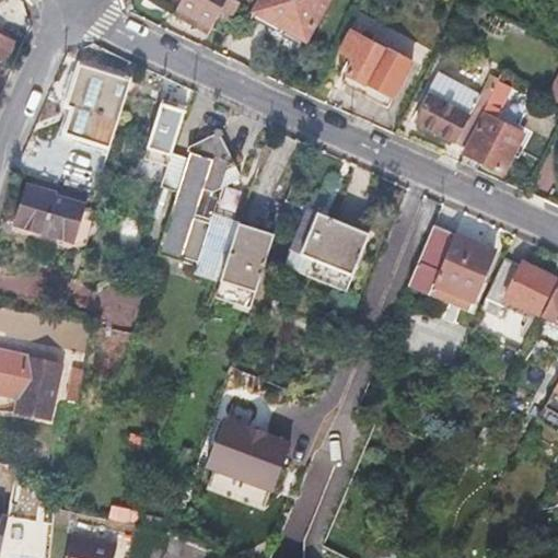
[(182,0),(174,14),(208,33),(219,13),(232,21),(243,0),(182,0)]
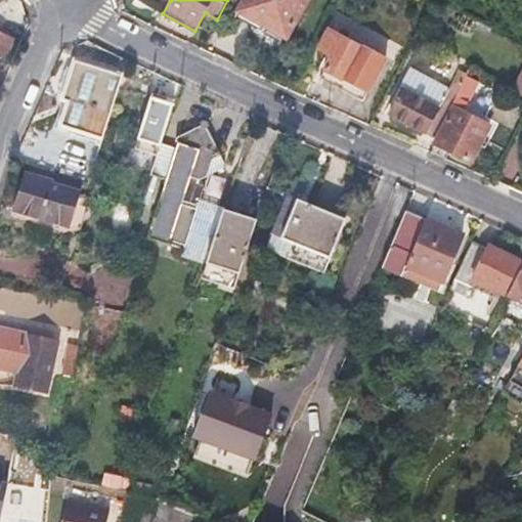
[(266,26),(277,32),(289,37),(309,0),(244,0),(243,3),(270,18),(266,26)]
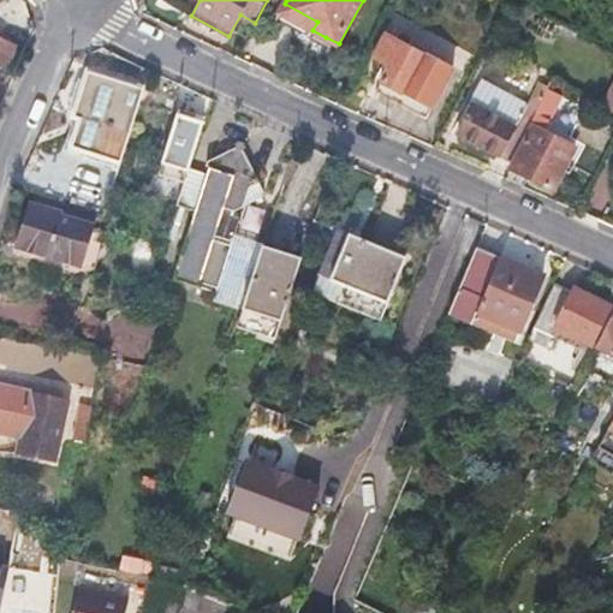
[(285,4),(278,18),(309,36),(313,30),(317,22),(285,4)]
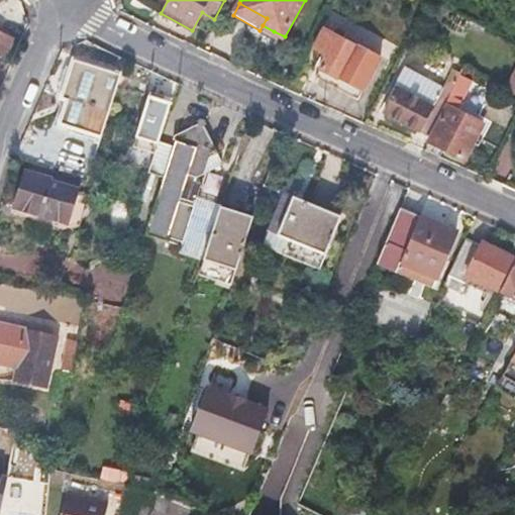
[(327,53),(316,74),(334,84),(335,82),(361,96),(382,57),(357,42),(355,45),(343,39),(347,31),(334,24),(330,31),(326,29),(317,46),(327,53)]
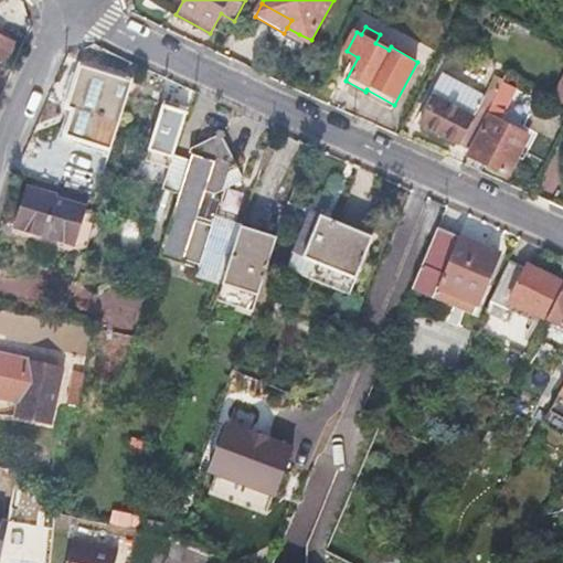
[(0,33),(0,54),(8,59),(16,41),(0,33)]
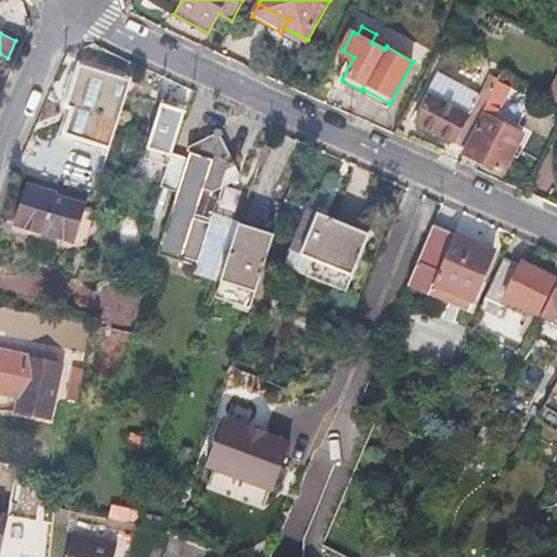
[(81,66),(78,79),(81,80),(84,81),(89,68),(81,66)]
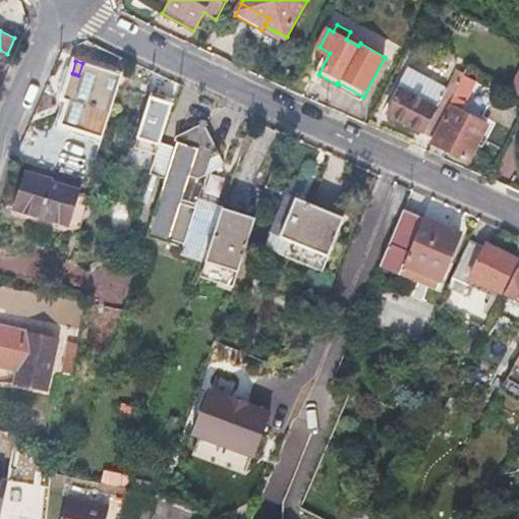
[(78,75),(75,74),(72,73),(64,97),(69,98),(68,100),(112,114),(123,75),(82,63),(78,75)]
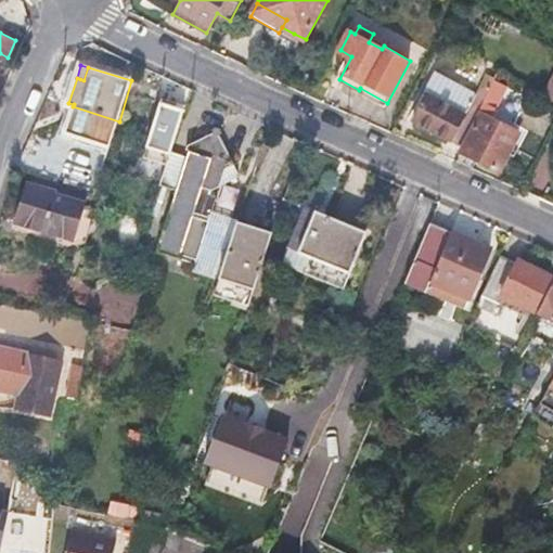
[(415,121),(452,141),(475,98),(433,75),(415,106),(421,110),(415,121)]
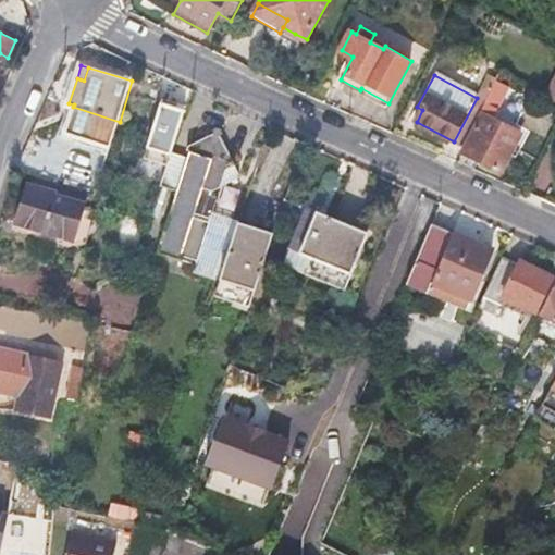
[(483,116),(466,153),(484,162),(502,171),(512,150),(517,152),(526,131),(498,119),(504,108),(515,112),(520,101),(502,93),(496,101),(491,99),(488,105),(482,115),(483,116)]
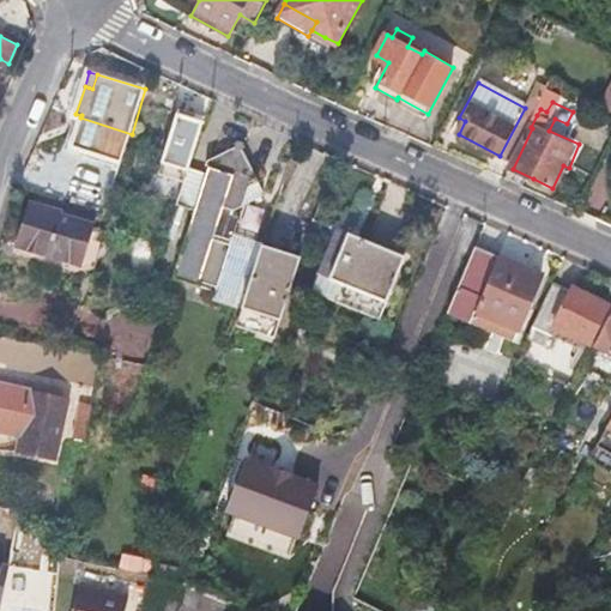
[(537,115),(525,108),(500,156),(513,163),(531,127),(537,115)]
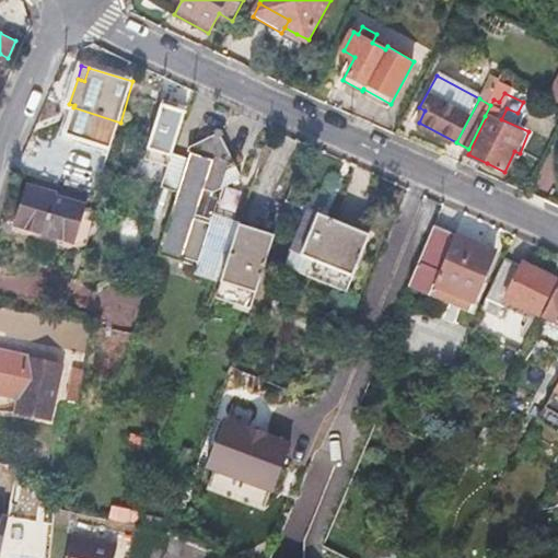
[(152,149),(174,155),(176,146),(187,111),(164,105),(152,149)]
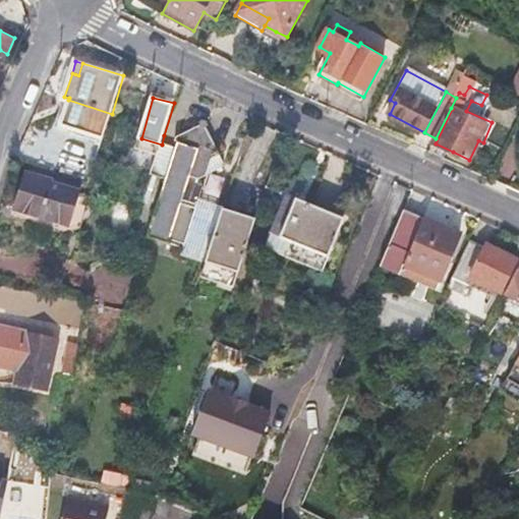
[(189,240),(200,208),(211,176),(206,169),(223,159),(224,155),(210,124),(212,118),(205,116),(203,121),(178,134),(176,139),(164,135),(162,145),(153,172),(165,176),(147,230),(152,235),(183,245),(189,240)]
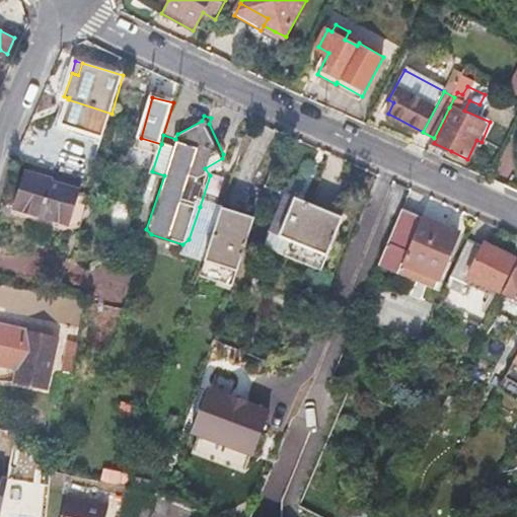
[(451,151),(434,143),(431,151),(447,158),(451,151)]
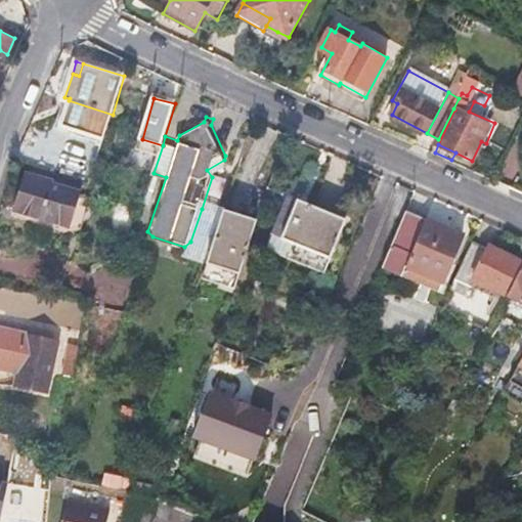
[(42,147),(37,166),(90,179),(94,161),(42,147)]
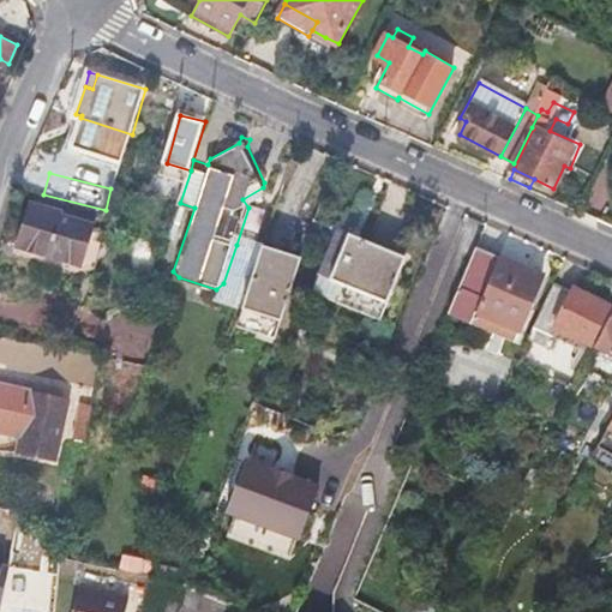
[(33,247),(51,253),(69,259),(79,222),(48,211),(49,208),(19,198),(5,245),(30,253),(33,247)]
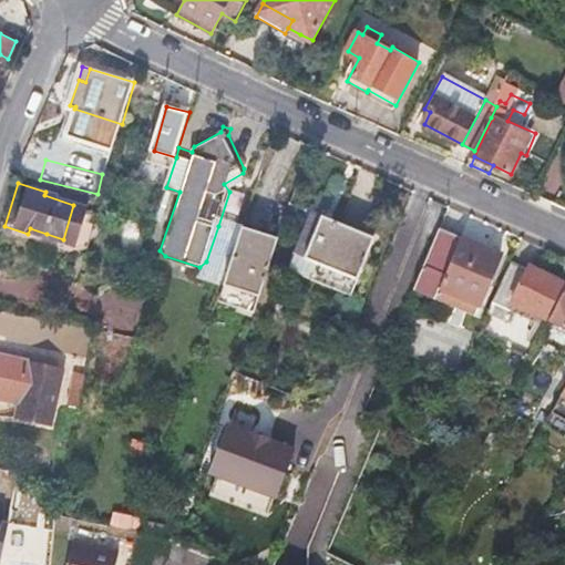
[(349,293),(362,265),(375,238),(311,209),(287,265),(349,293)]
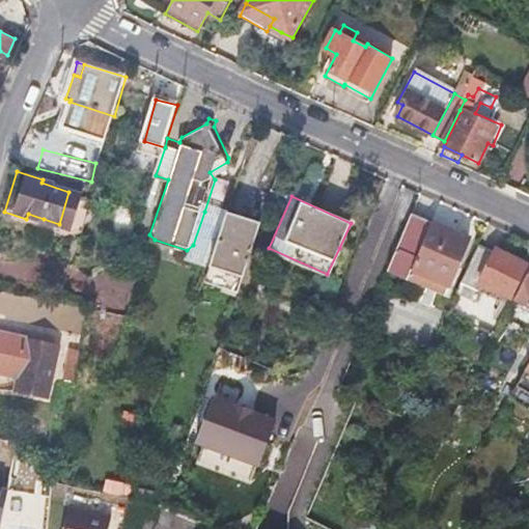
[(241,276),(250,249),(260,222),(226,210),(207,263),(241,276)]
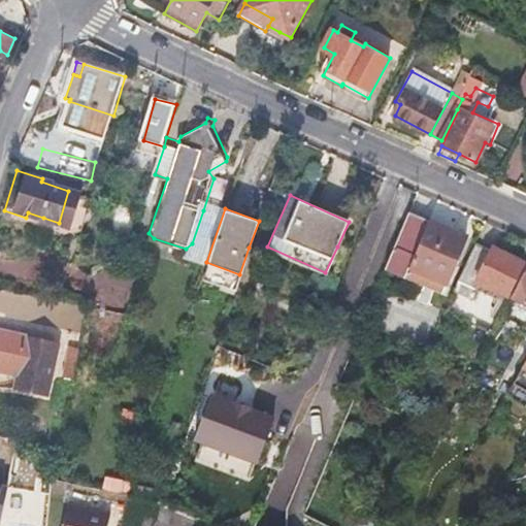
[(409,269),(427,276),(444,284),(464,236),(430,222),(429,223),(406,212),(383,271),(404,281),(409,269)]
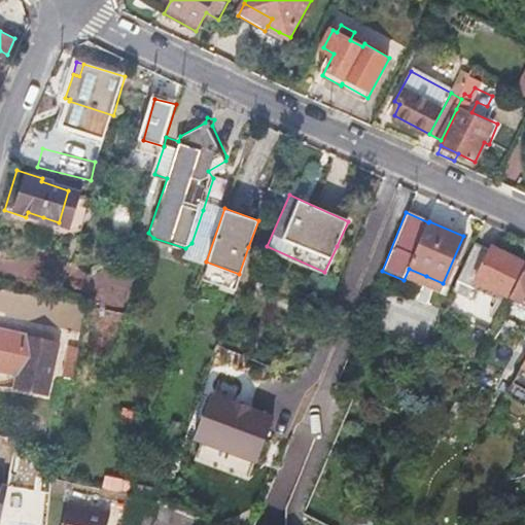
[(477,281),(492,288),(508,294),(523,263),(492,248),(491,250),(476,244),(460,280),(475,286),(477,281)]
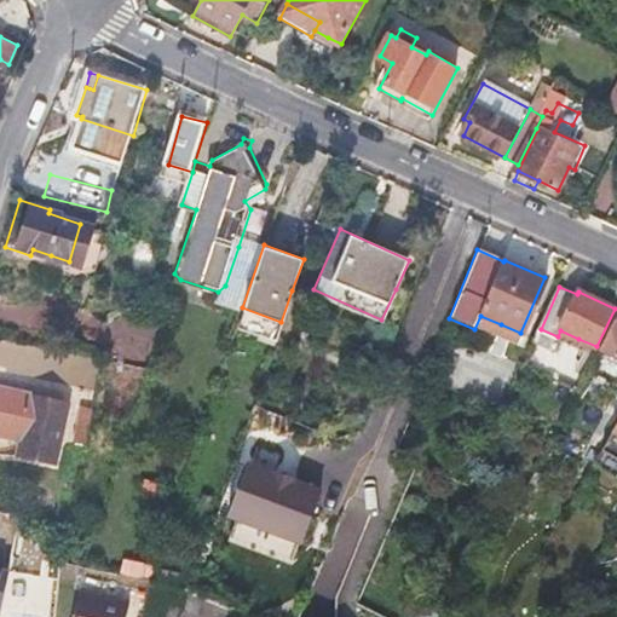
[(616,311),(600,342),(612,349),(616,351),(616,311)]
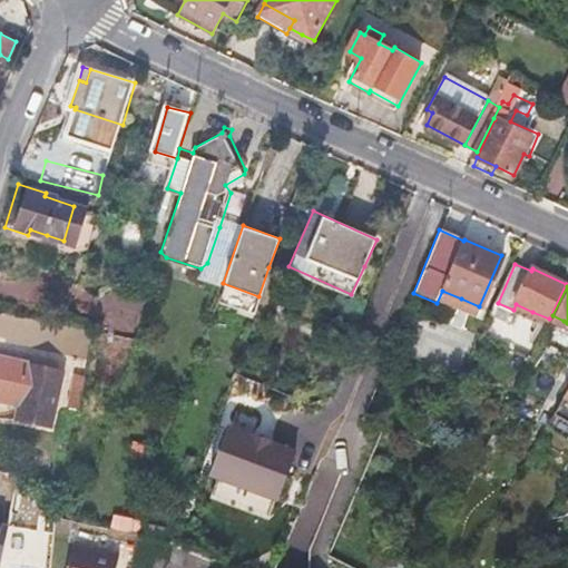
[(19,418),(35,422),(46,368),(0,356),(0,398),(22,403),(19,418)]
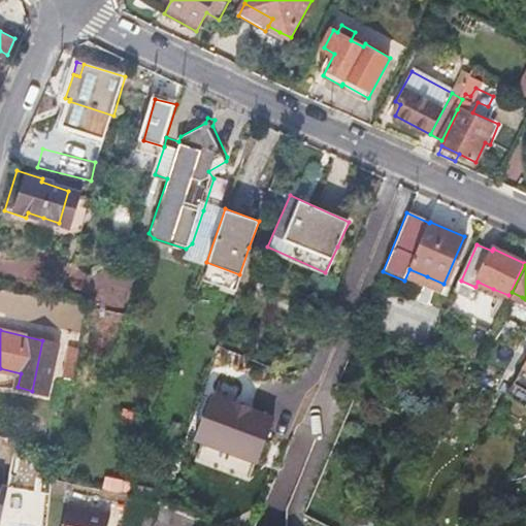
[(42,340),(32,391),(47,394),(61,346),(42,340)]
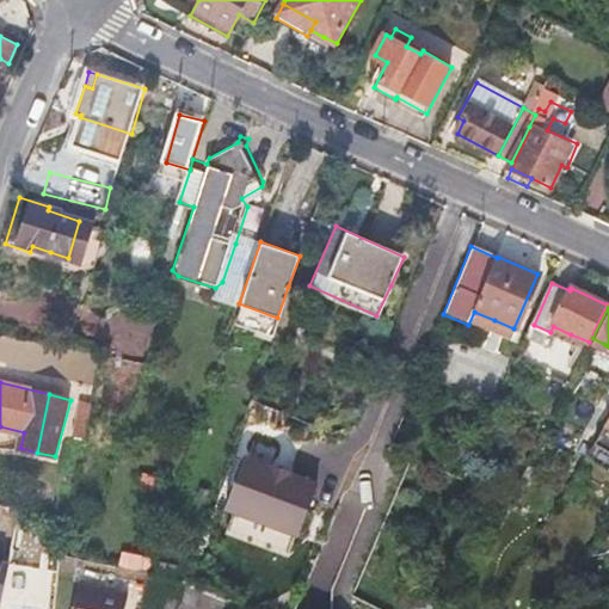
[(608,416),(589,451),(608,463),(608,416)]
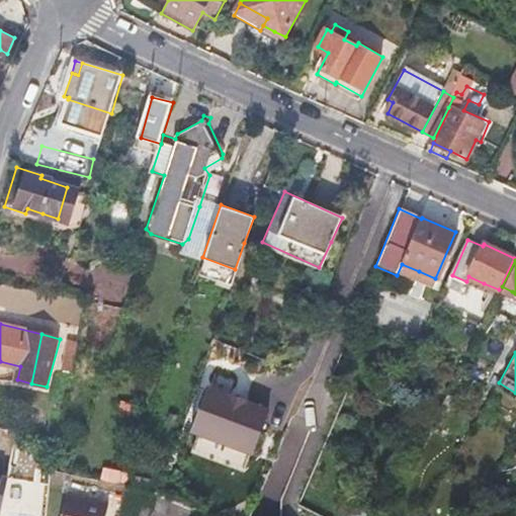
[(106,465),(103,479),(129,484),(132,470),(106,465)]
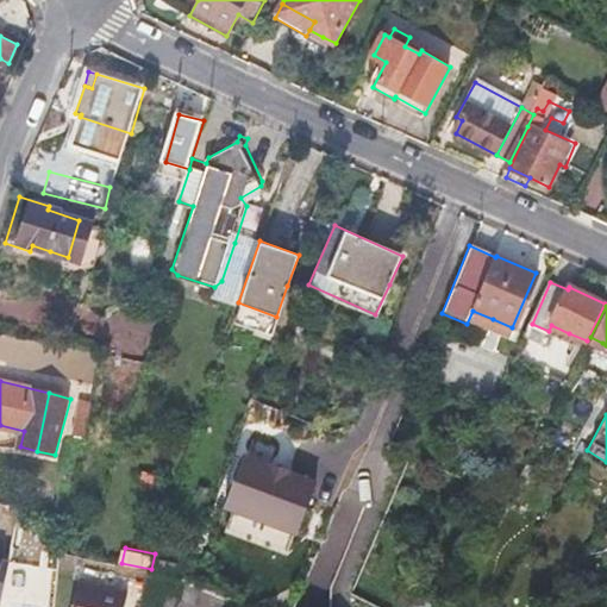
[(0,606),(2,606),(12,562),(0,558),(0,606)]
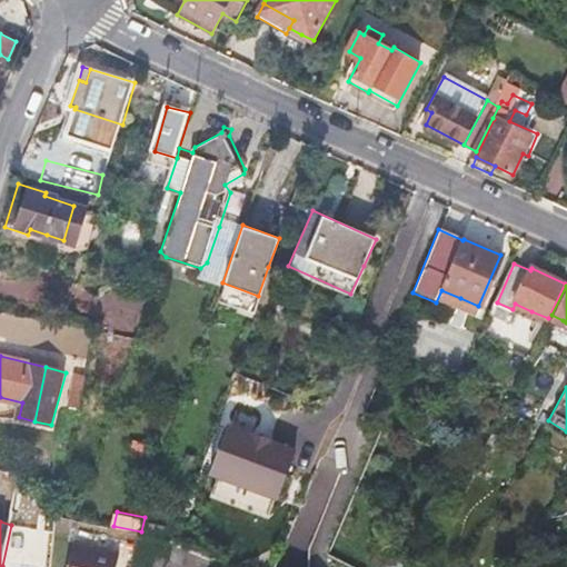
[(115,566),(119,550),(72,539),(66,566),(115,566)]
